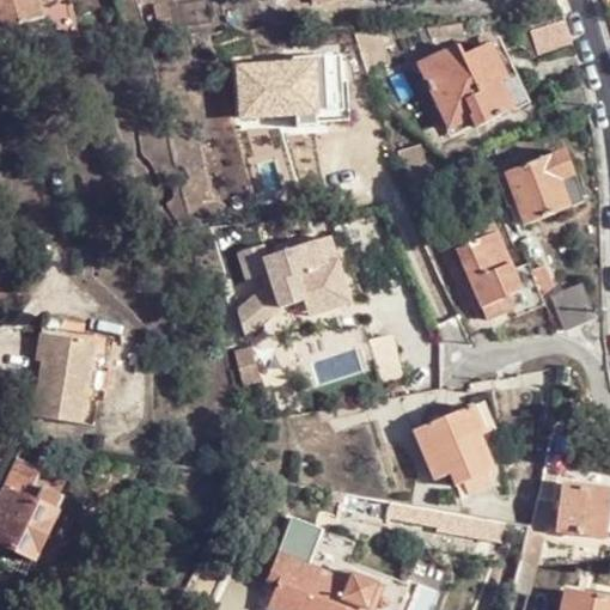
[(0,26),(40,17),(35,0),(0,0),(0,26)]
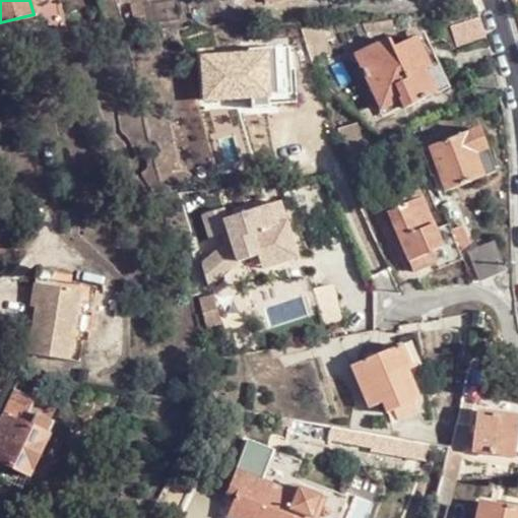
[(455,46),(484,36),(477,15),(449,26),(455,46)]
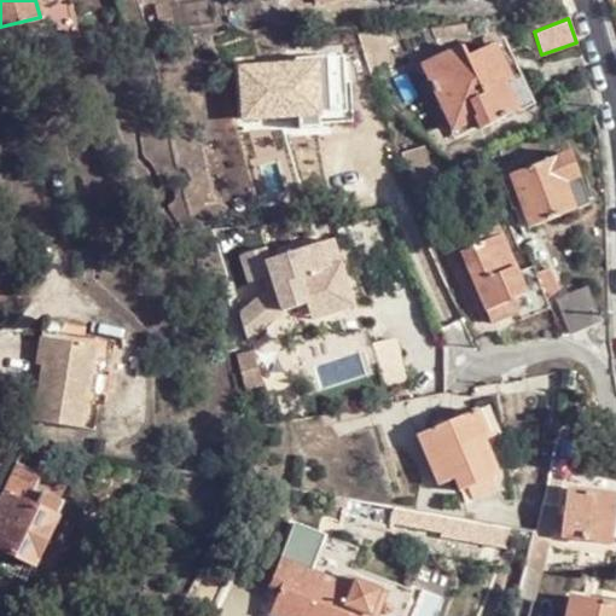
[(480,125),(516,108),(503,76),(510,74),(493,40),(466,52),(462,44),(420,62),(453,127),(476,117),(480,125)]
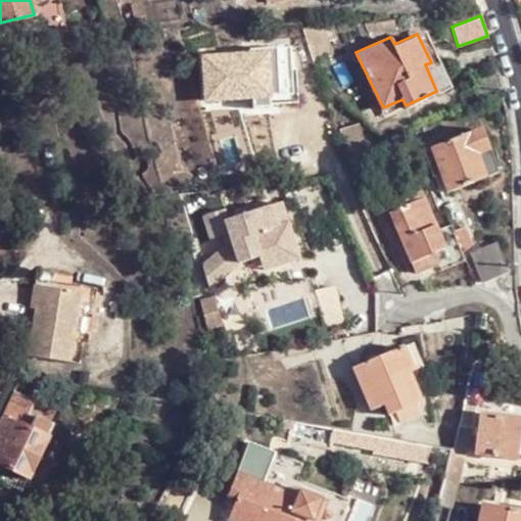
[(251,91),(264,90),(275,90),(277,103),(295,101),(296,100),(295,68),(280,68),(279,48),(247,49),(247,54),(211,56),(215,100),(252,97),(251,91)]
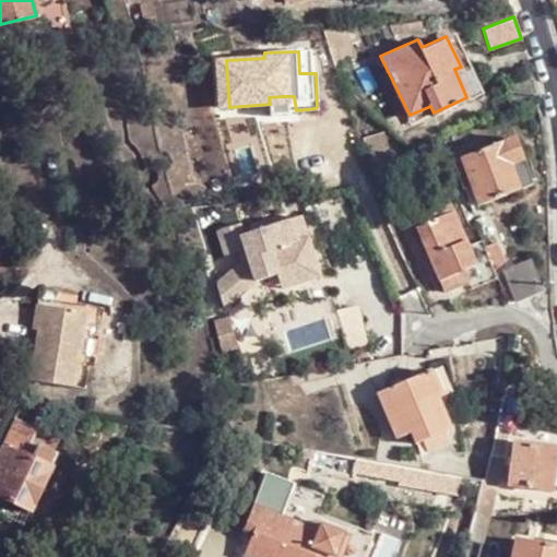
[(454,69),(466,97),(476,93),(465,64),(461,67),(454,69)]
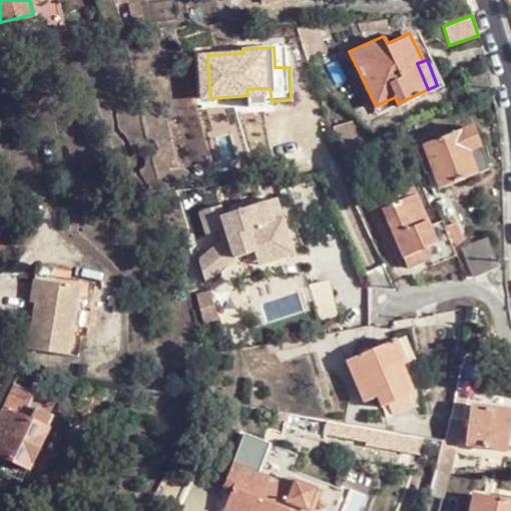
[(339,157),(358,150),(348,117),(329,123),(339,157)]
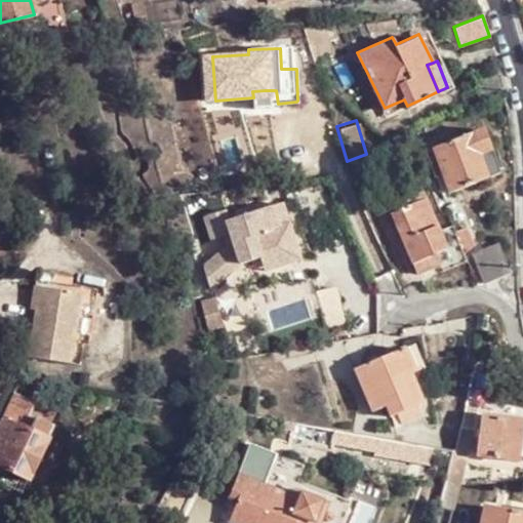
[(437,163),(441,173),(447,190),(495,172),(480,127),(431,146),(437,163)]
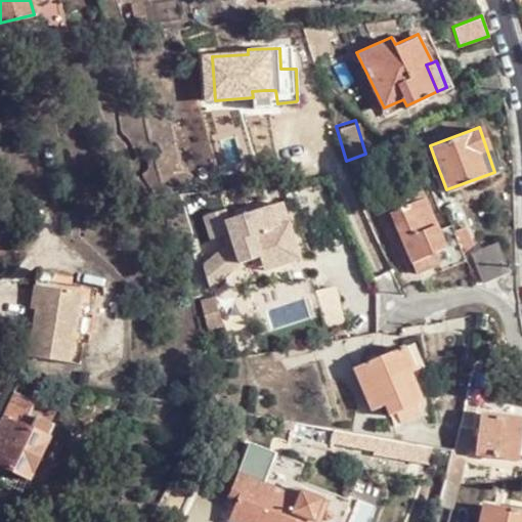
[(434,175),(440,173),(436,163),(430,166),(434,175)]
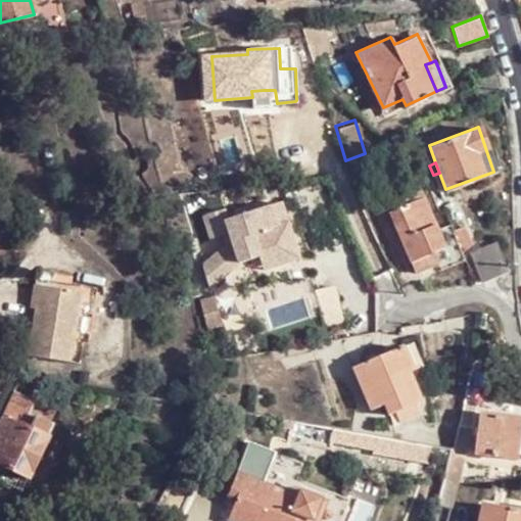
[(413,271),(438,262),(434,252),(443,248),(417,182),(391,192),(396,205),(388,208),(413,271)]
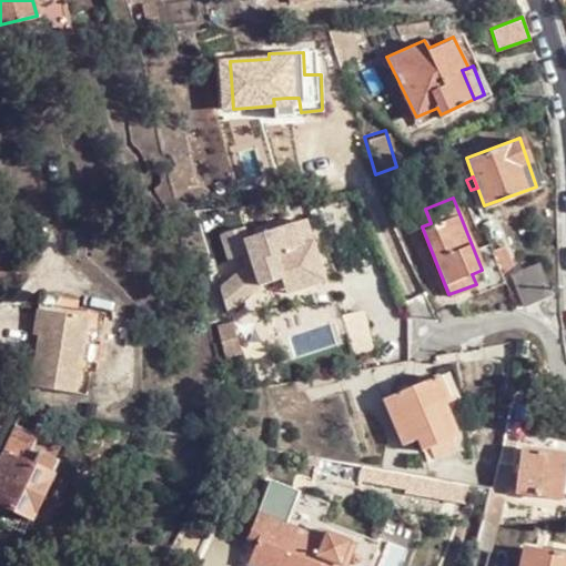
[(303,219),(293,223),(300,245),(311,242),(303,219)]
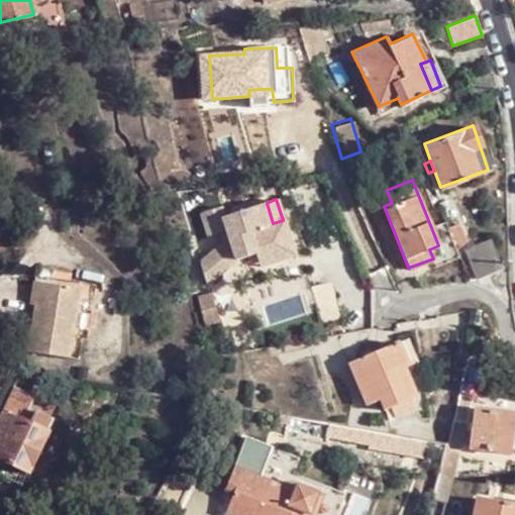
[(199,214),(207,237),(219,232),(226,230),(234,260),(254,252),(259,266),(294,253),(283,220),(273,223),(267,203),(222,218),(218,207),(199,214)]
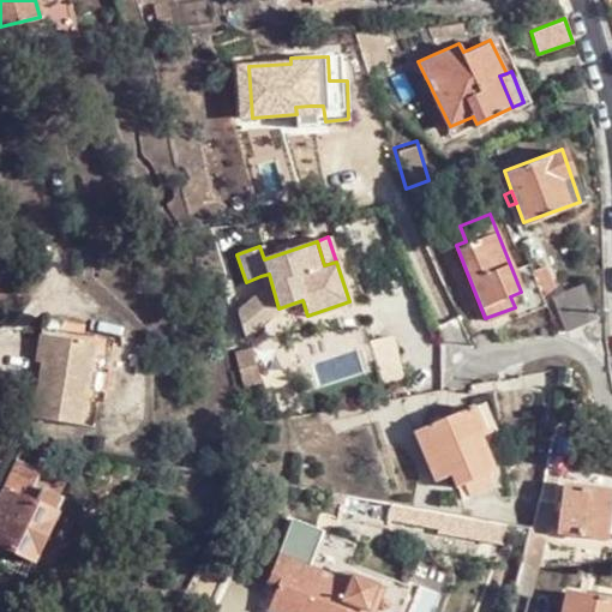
[(269,274),(261,276),(264,289),(237,315),(246,340),(279,309),(269,274)]
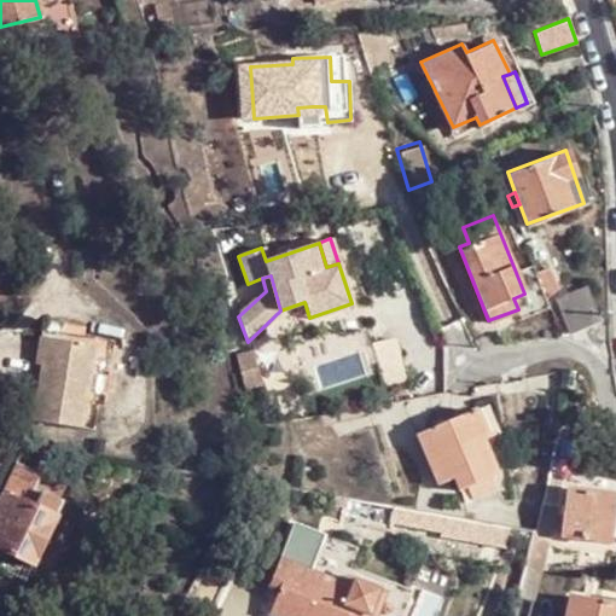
[(570,333),(603,321),(592,290),(561,302),(570,333)]
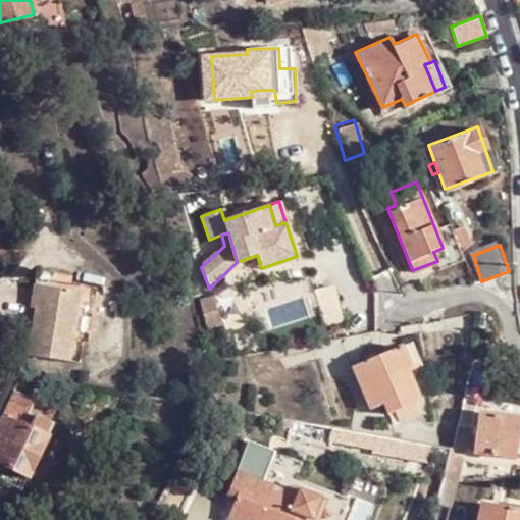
[(82,295),(69,362),(80,364),(85,341),(88,342),(100,283),(68,279),(70,271),(33,266),(26,306),(34,308),(38,288),(82,295)]
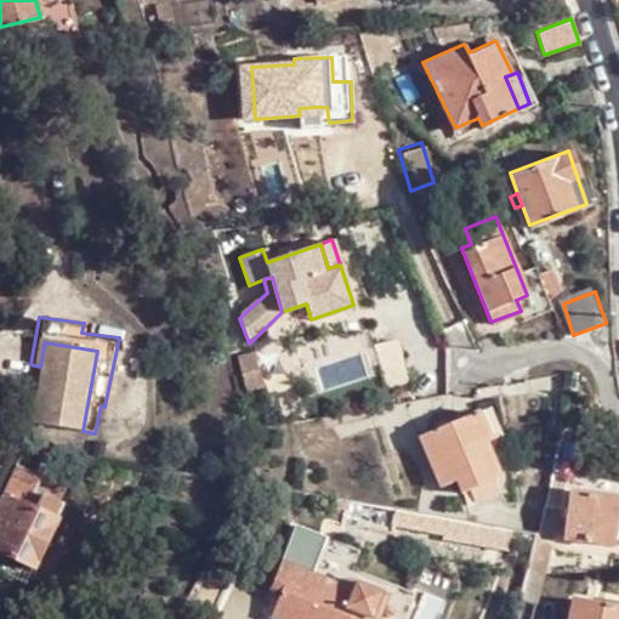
[(385,386),(413,380),(403,339),(375,346),(385,386)]
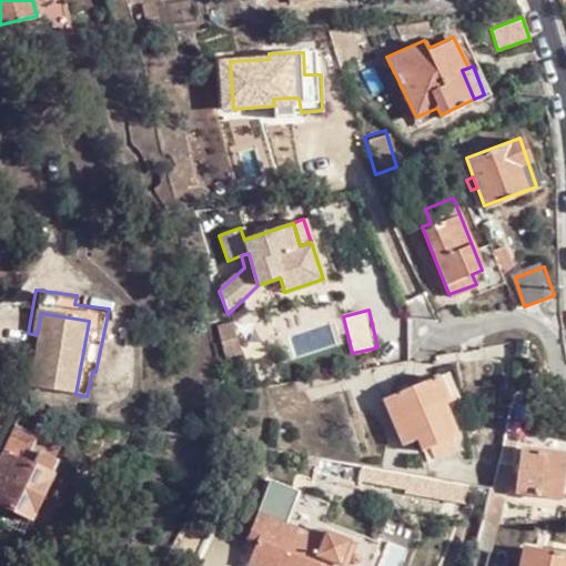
[(41,313),(37,335),(26,385),(76,394),(89,321),(41,313)]
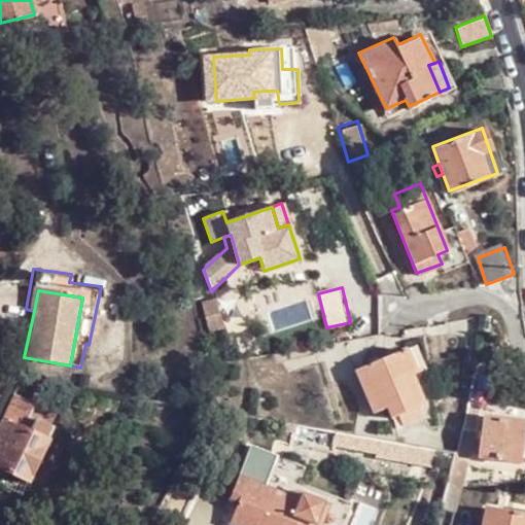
[(419,348),(407,353),(417,378),(428,373),(419,348)]
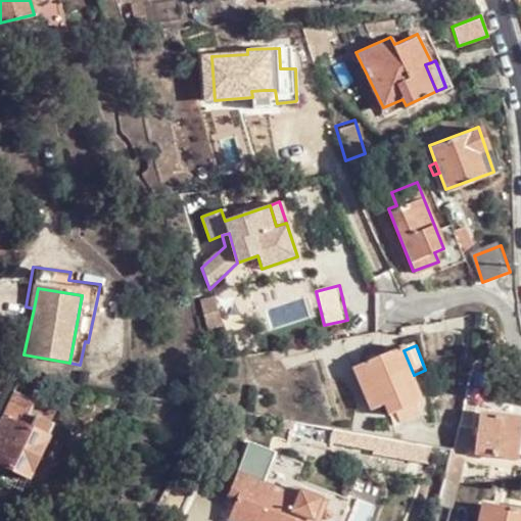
[(414,375),(404,350),(354,369),(372,412),(386,408),(391,418),(395,416),(398,425),(421,416),(418,407),(420,405),(411,376),(414,375)]
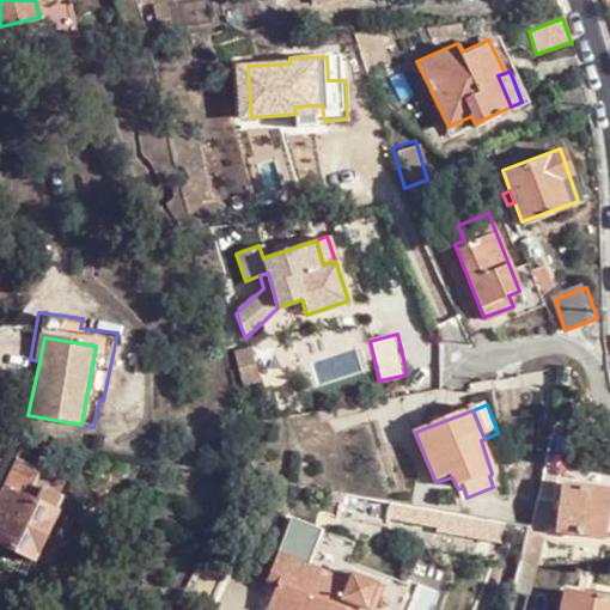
[(17,457),(0,489),(0,546),(30,559),(55,510),(24,495),(38,465),(17,457)]
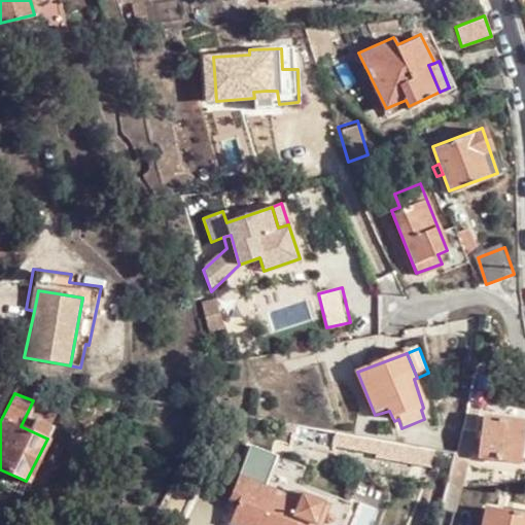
[(520,463),(524,429),(524,423),(484,418),(478,457),(520,463)]
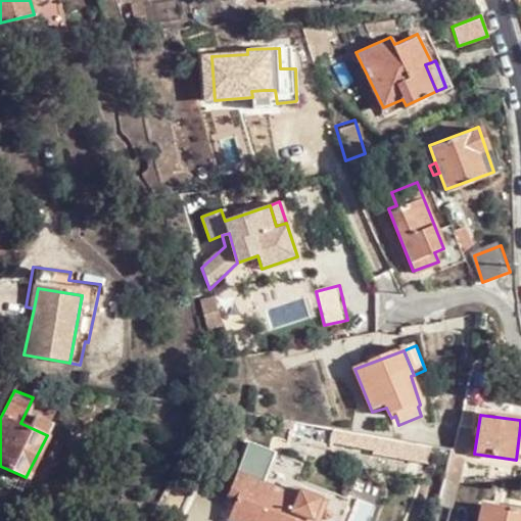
[(473,417),(461,416),(457,427),(472,429),(473,417)]
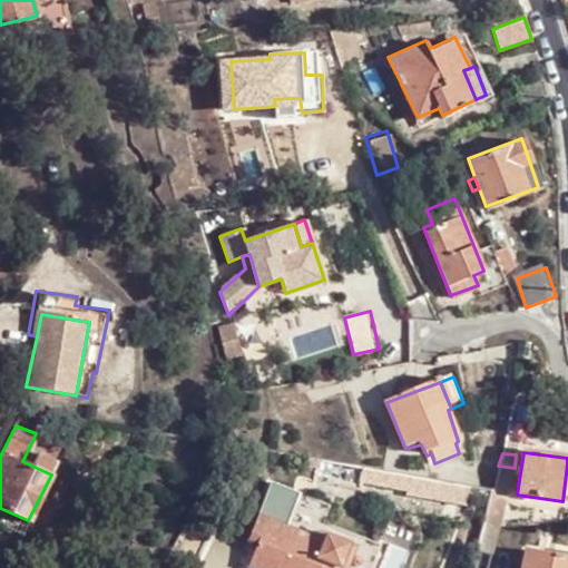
[(405,473),(364,466),(361,482),(403,489),(405,473)]
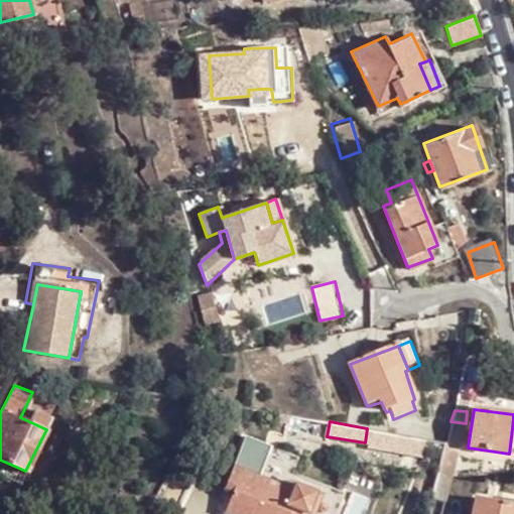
[(385,450),(388,432),(367,428),(365,442),(364,444),(385,450)]
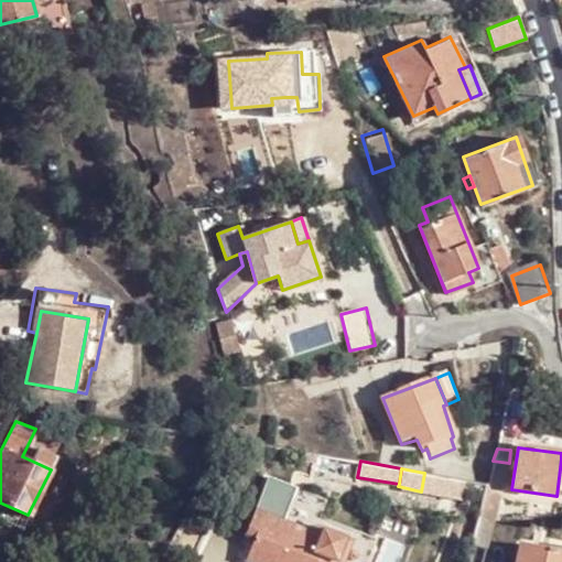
[(441,496),(443,476),(424,473),(421,492),(441,496)]
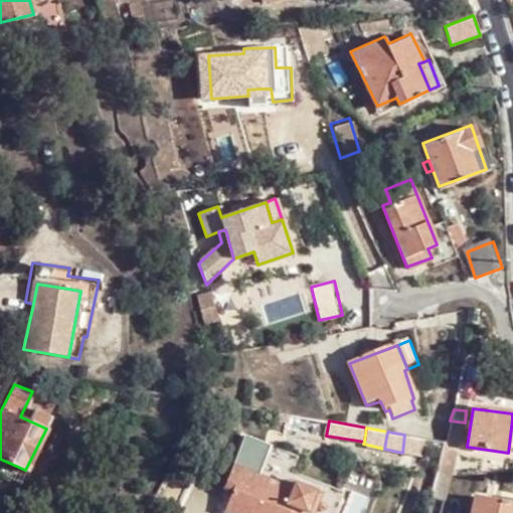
[(456,451),(443,448),(437,472),(450,477),(456,451)]
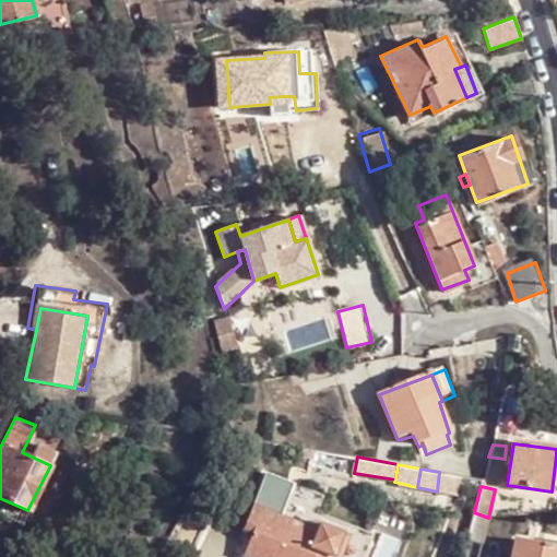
[(251,504),(244,528),(251,532),(244,555),(248,556),(340,556),(348,533),(312,518),(310,525),(251,504)]
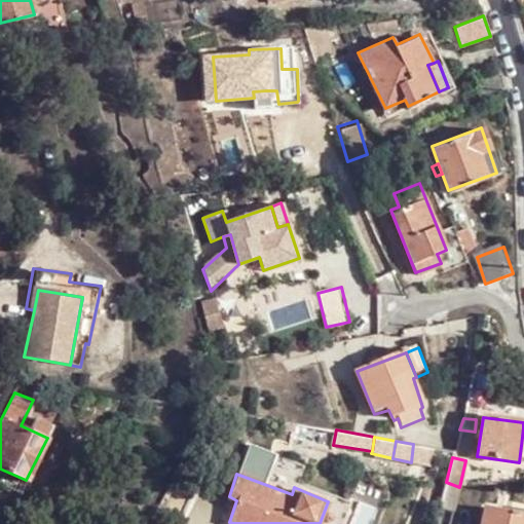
[(461,487),(459,487),(445,486),(439,510),(454,514),(461,487)]
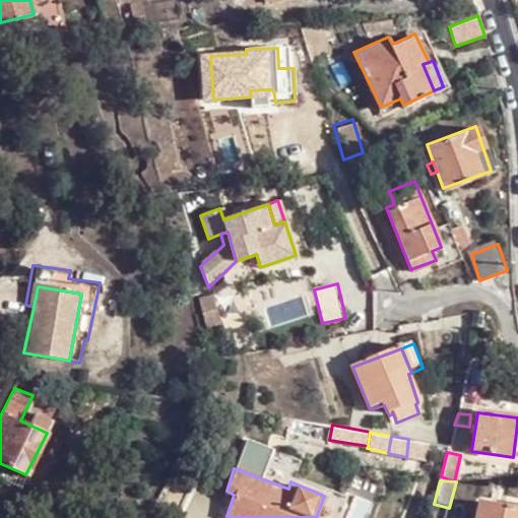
[(517,517),(517,511),(480,503),(476,517),(517,517)]
